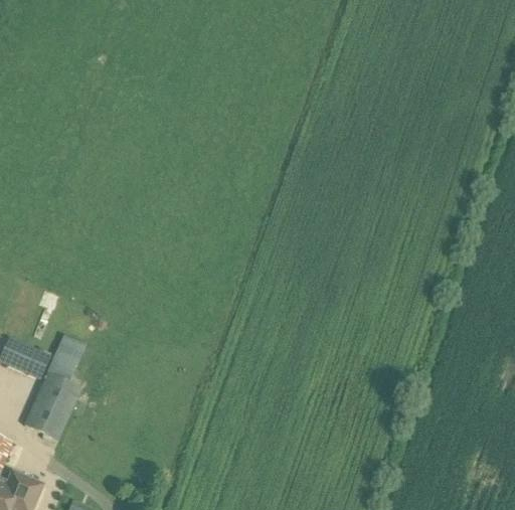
[(45,305),(41,325),(51,327),(56,308),(45,305)]
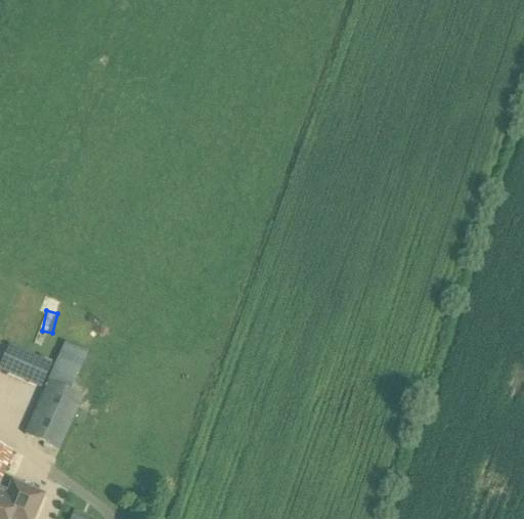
[(66,341),(48,378),(69,387),(87,351),(66,341)]
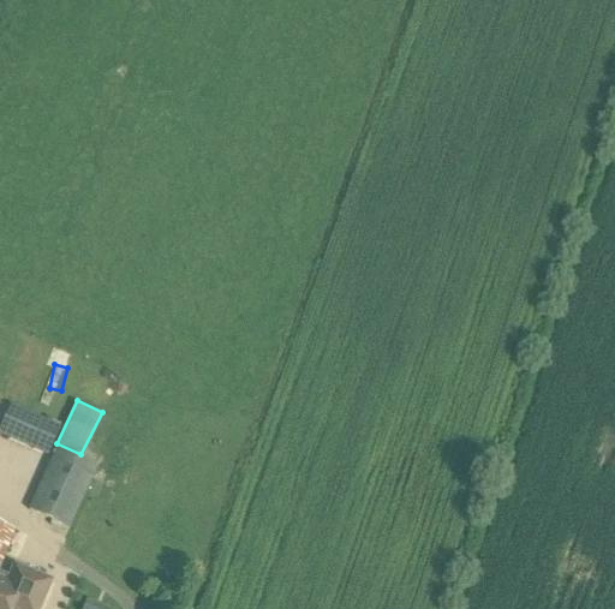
[(45,417),(31,445),(47,453),(60,424),(45,417)]
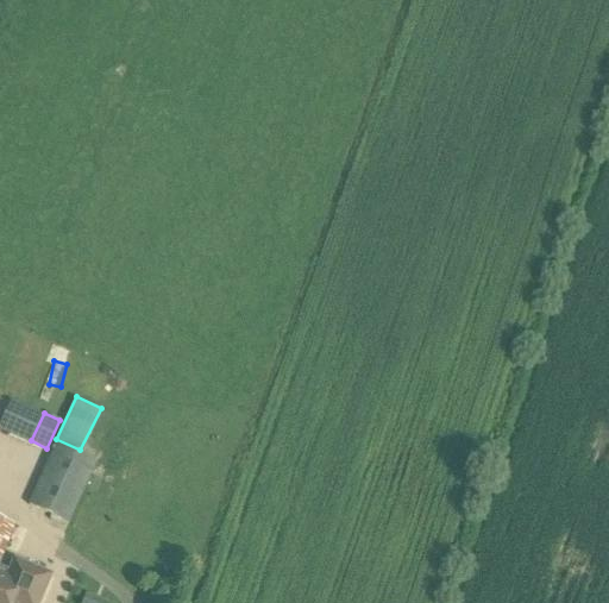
[(56,439),(27,501),(69,521),(98,458),(80,450),(56,439)]
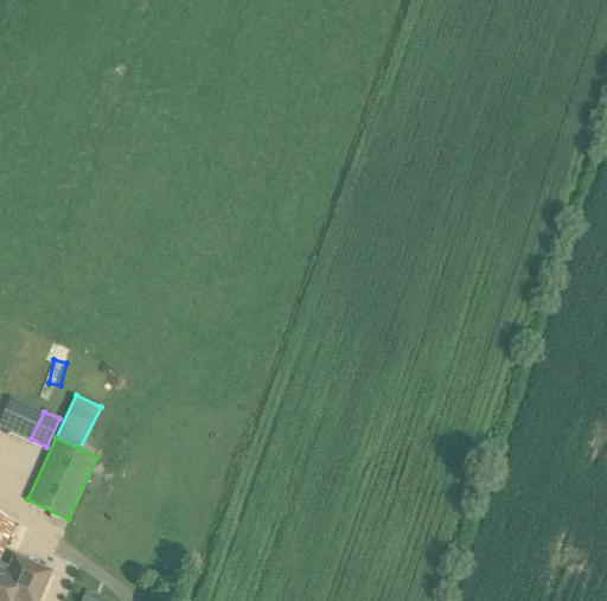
[(0,600),(10,600),(12,598),(18,600),(37,600),(50,570),(16,555),(8,571),(0,567),(0,557),(1,556),(0,555),(16,520),(0,512),(0,600)]
